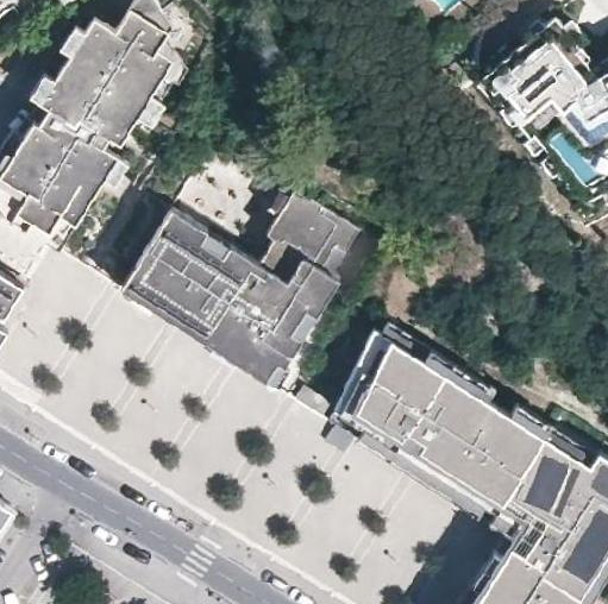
[(135,0),(114,32),(93,19),(86,31),(71,54),(55,80),(41,101),(13,146),(17,149),(0,174),(0,214),(58,251),(104,178),(118,157),(102,148),(108,138),(120,145),(137,118),(173,61),(157,50),(165,37),(168,33),(155,25),(162,14),(151,0),(135,0)]
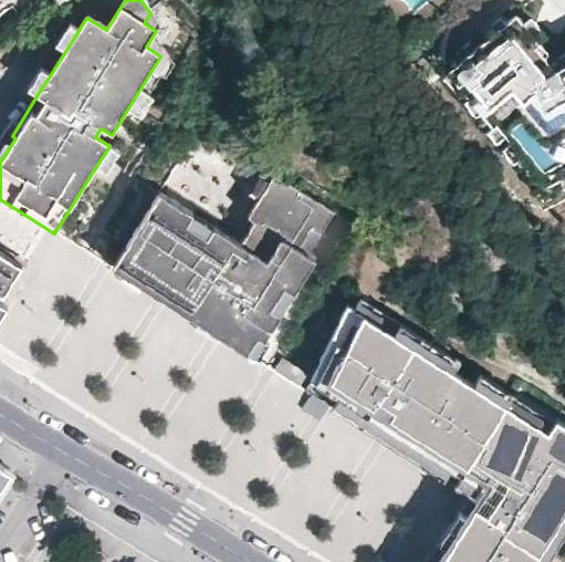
[(564,49),(541,19),(471,73),(564,184),(564,49)]
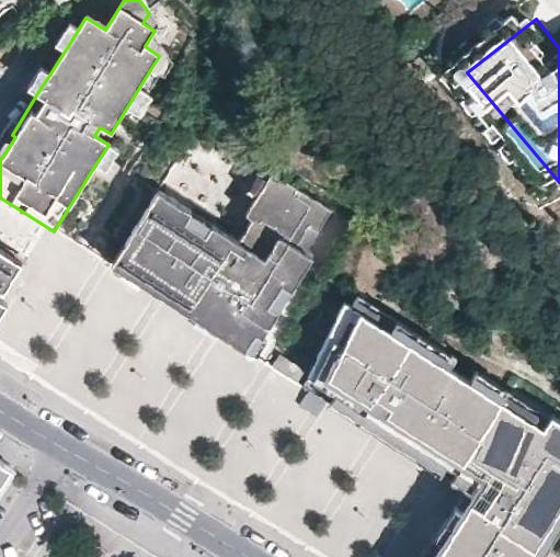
[(57,43),(66,49),(79,29),(70,22),(57,43)]
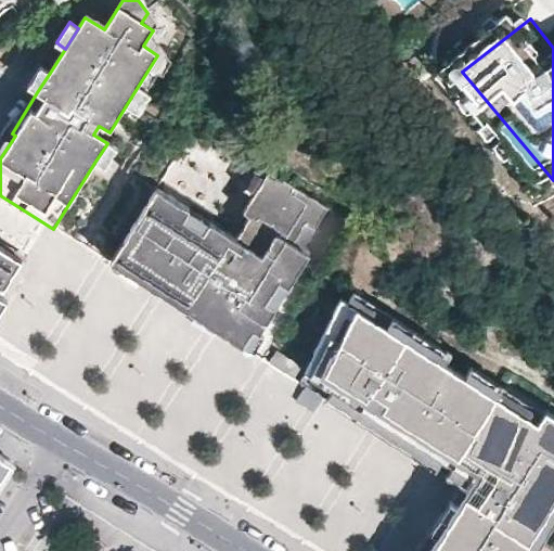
[(151,94),(149,93),(172,61),(151,34),(143,46),(157,55),(139,87),(125,107),(139,114),(151,94)]
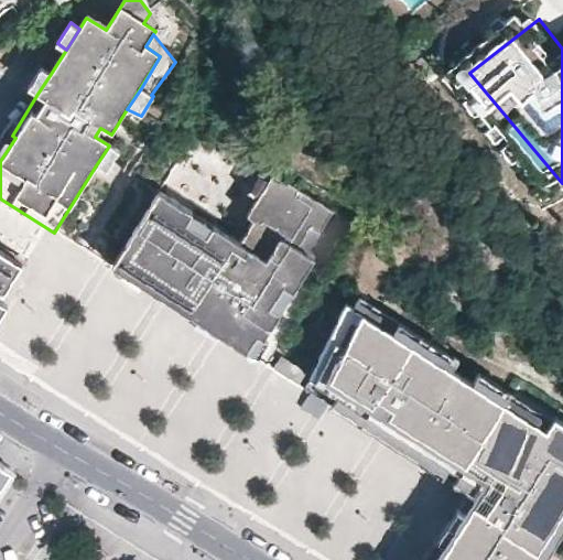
[(30,89),(38,94),(51,74),(43,68),(30,89)]
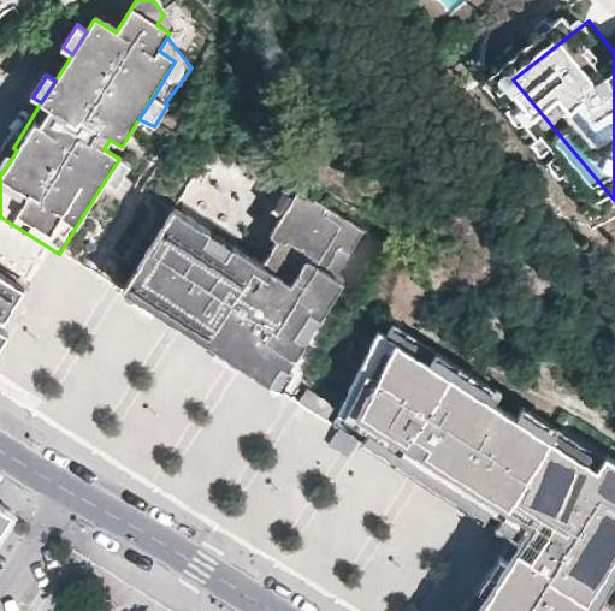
[(116,187),(129,165),(119,159),(105,181),(116,187)]
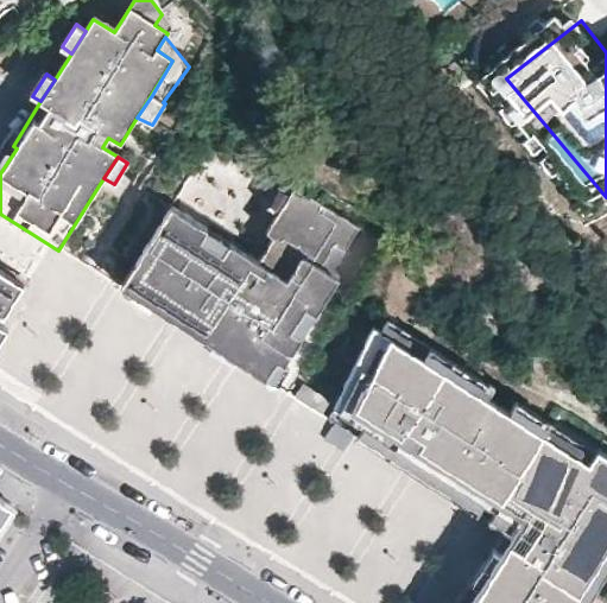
[(280,190),(270,209),(279,216),(291,196),(280,190)]
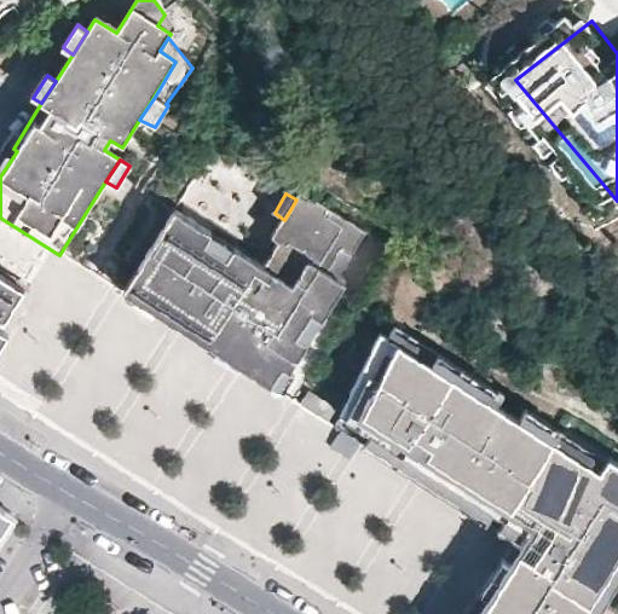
[(122,295),(276,393),(345,288),(336,283),(364,237),(299,196),(296,200),(284,220),(270,242),(278,247),(263,271),(173,214),(122,295)]
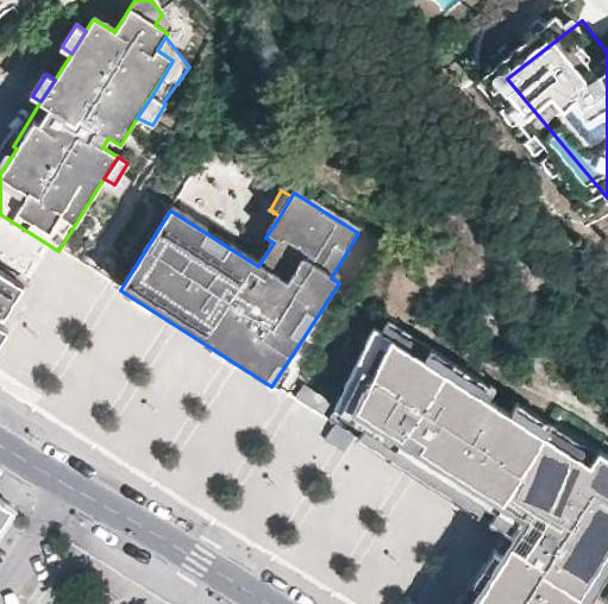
[(0,329),(0,320),(22,287),(0,274),(0,329)]
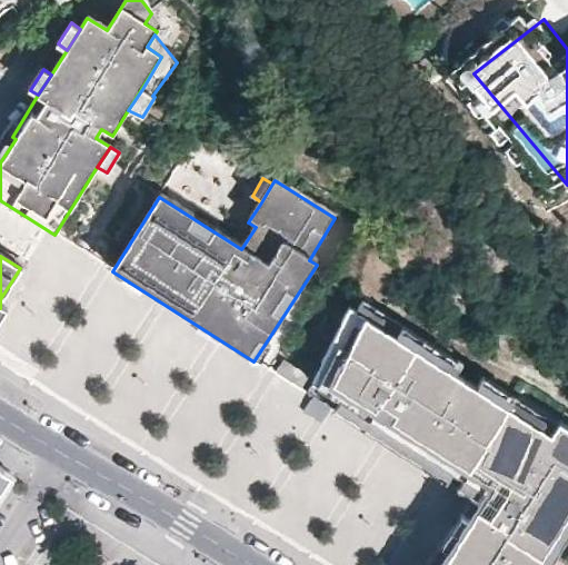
[(549,564),(567,536),(567,430),(558,425),(550,438),(509,412),(475,390),(455,377),(396,340),(349,309),(307,395),(472,501),(430,564),(549,564)]
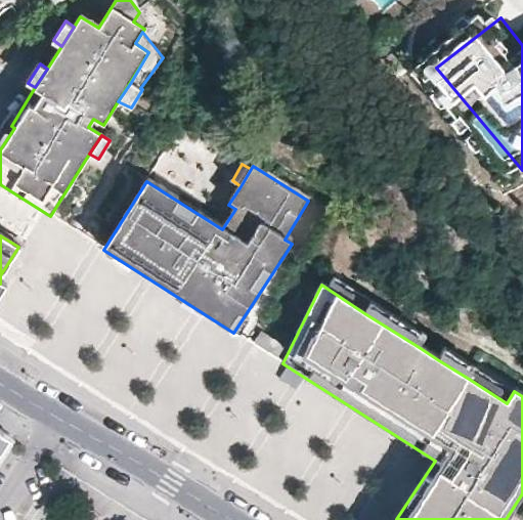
[(426,335),(372,300),(364,313),(419,347),(426,335)]
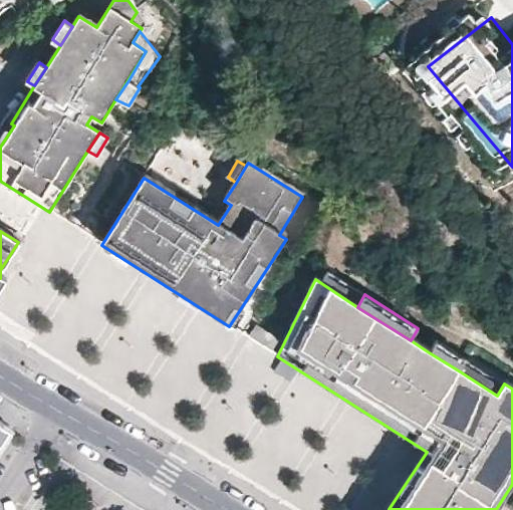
[(254,326),(247,336),(269,351),(276,341),(254,326)]
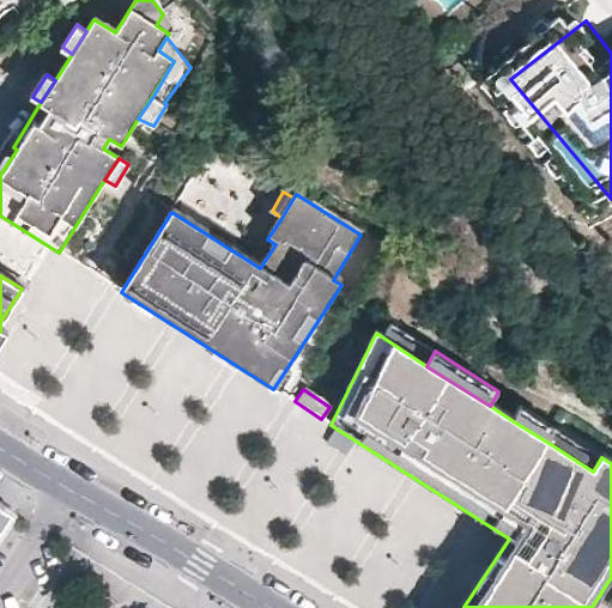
[(521,405),(511,420),(549,443),(557,426),(521,405)]
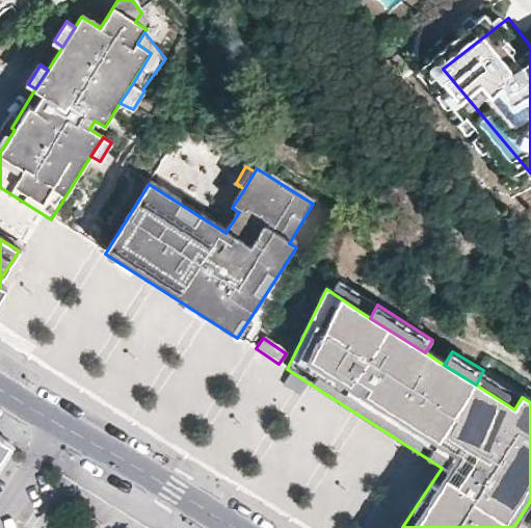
[(0,462),(10,445),(0,439),(0,462)]
